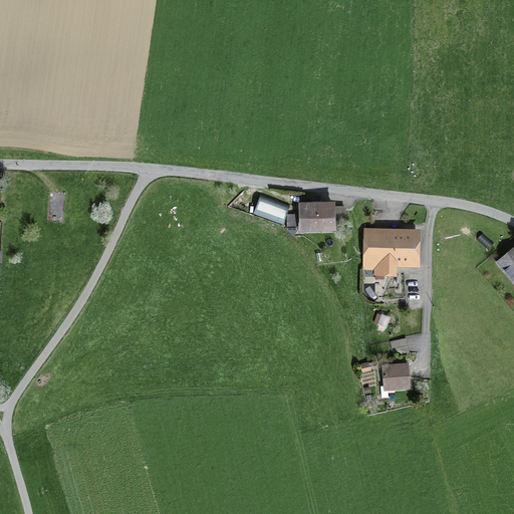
[(283,224),(288,211),(259,200),(254,212),(283,224)]
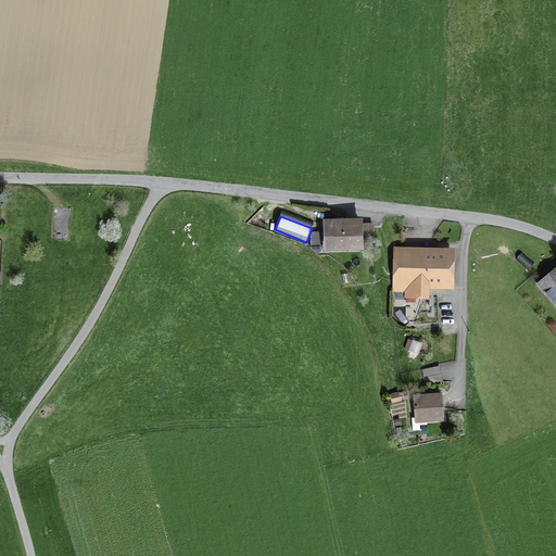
[(373,224),(326,225),(327,248),(348,248),(348,249),(362,249),(362,243),(373,243),(373,224)]
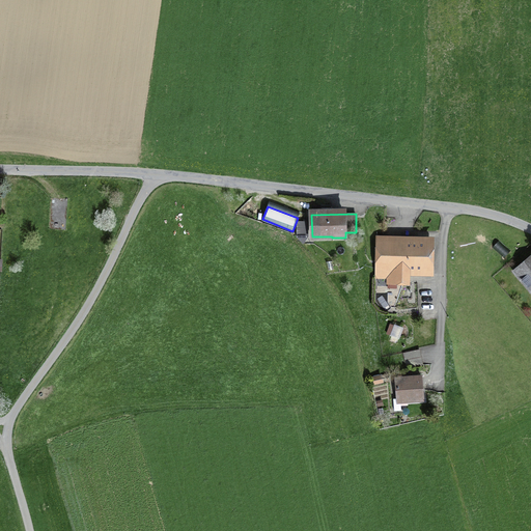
[(298,236),(303,244),(307,236),(307,222),(298,222),(298,236)]
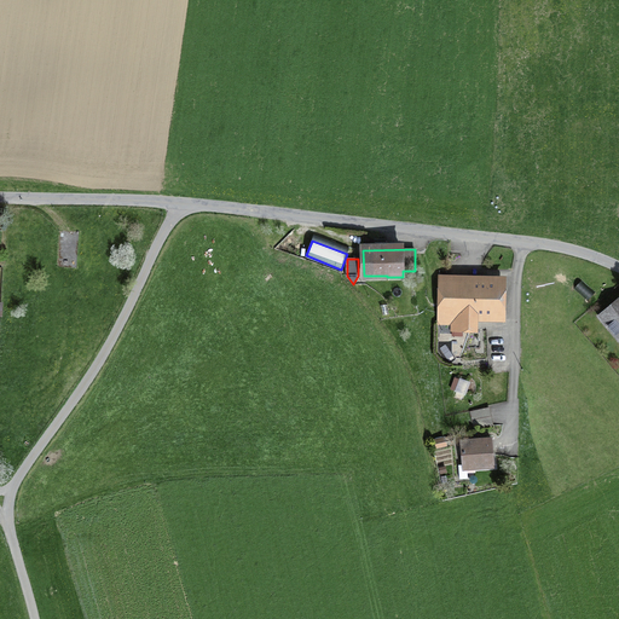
[(439,283),(438,320),(452,322),(452,323),(462,323),(462,329),(475,329),(475,313),(499,314),(501,284),(439,283)]
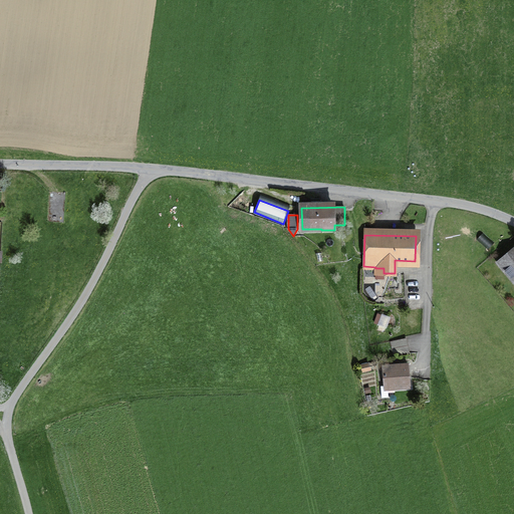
[(513,248),(498,263),(513,280),(513,248)]
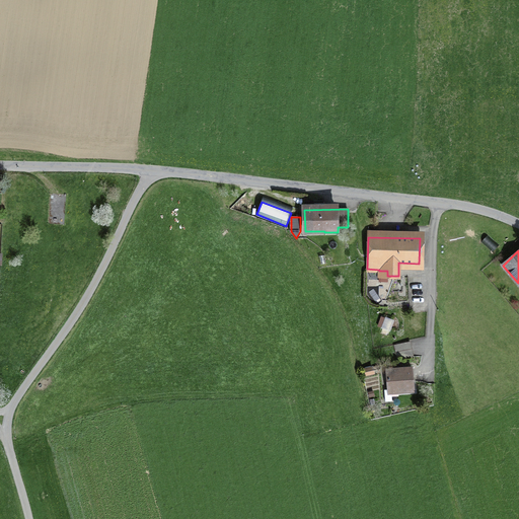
[(378,327),(391,329),(393,318),(380,315),(378,327)]
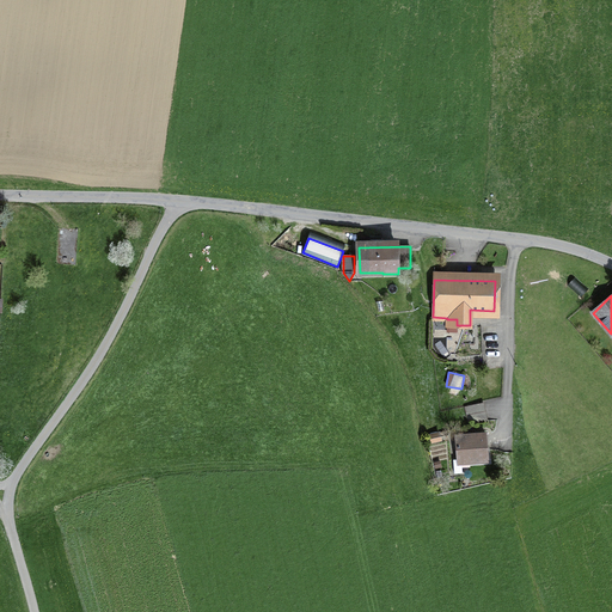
[(464,407),(469,424),(485,421),(482,403),(464,407)]
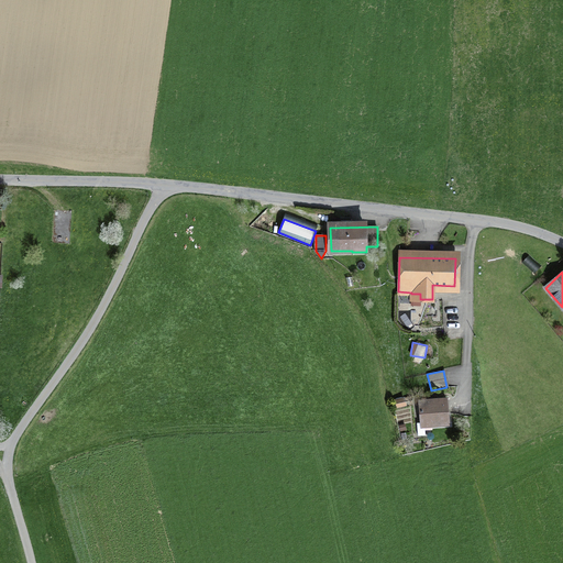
[(449,424),(446,399),(420,401),(421,423),(432,422),(432,426),(449,424)]
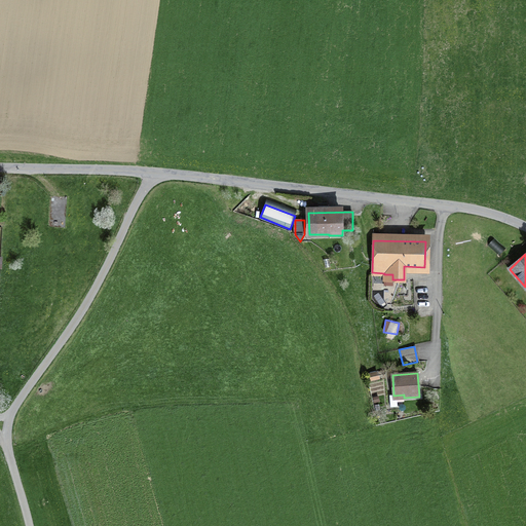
All buildings are outlined.
